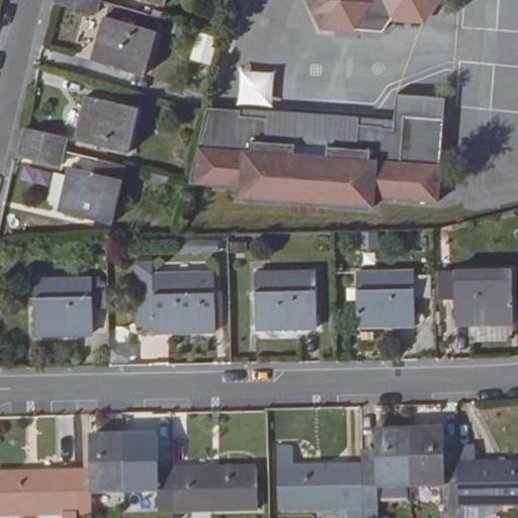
[(94,13),(97,1),(93,0),(57,0),(56,3),(94,13)]
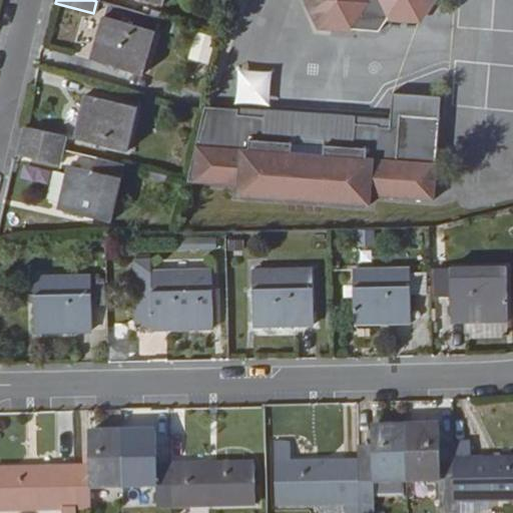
[(304,0),(313,27),(373,29),(389,16),(421,17),(433,0),(304,0)]
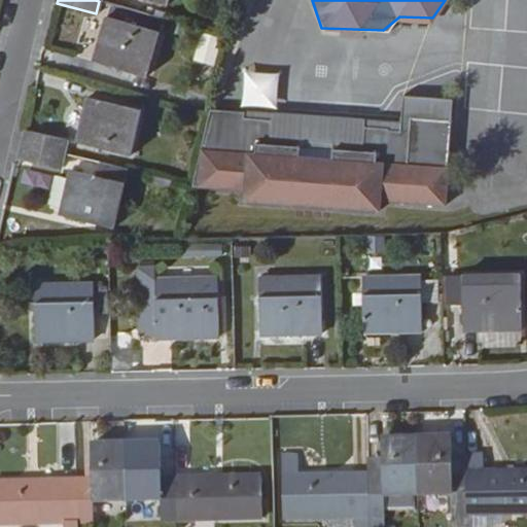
[(107,15),(94,61),(147,76),(161,32),(107,15)]
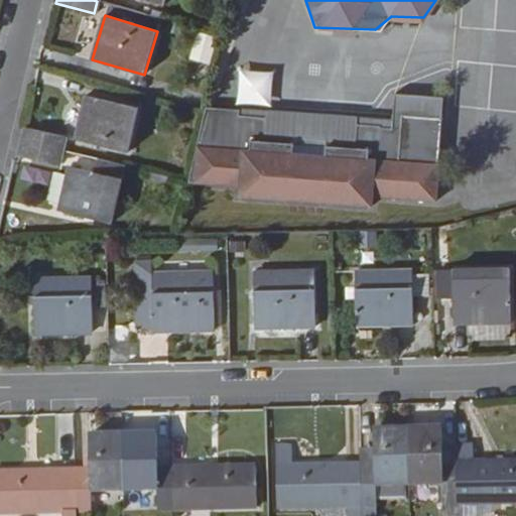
[(87,96),(76,139),(131,151),(141,109),(87,96)]
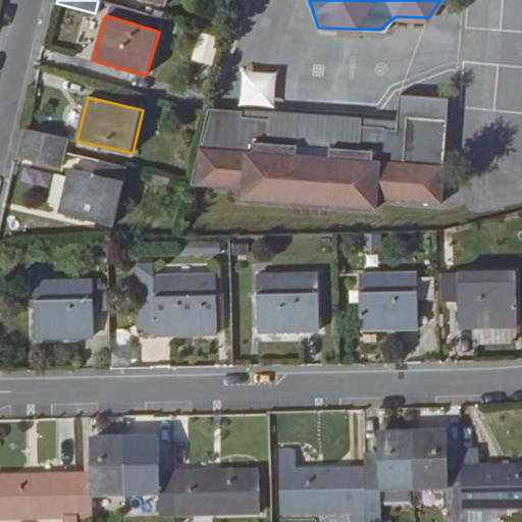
[(439,207),(445,99),(398,97),(397,112),(397,119),(361,118),(360,136),(330,135),(329,141),(297,140),(297,134),(268,133),(268,114),(241,113),(242,107),(207,106),(187,196),(240,199),(240,209),(374,215),(374,205),(439,207)]
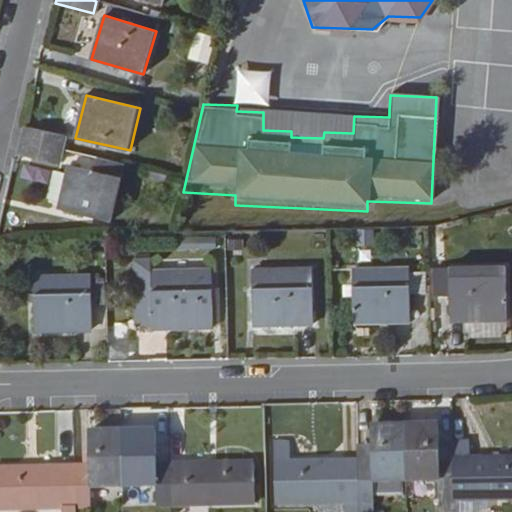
[(353,133),(354,116),(389,117),(389,110),(237,105),(236,111),(263,112),(263,130),(291,131),(291,137),(323,138),(324,132),(353,133)]
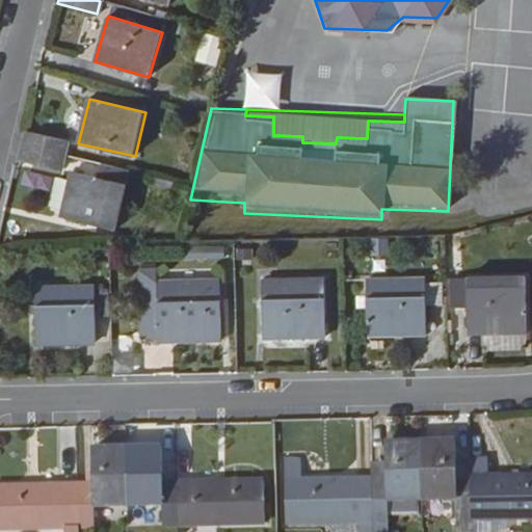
[(64,157),(69,141),(28,132),(24,148),(64,157)]
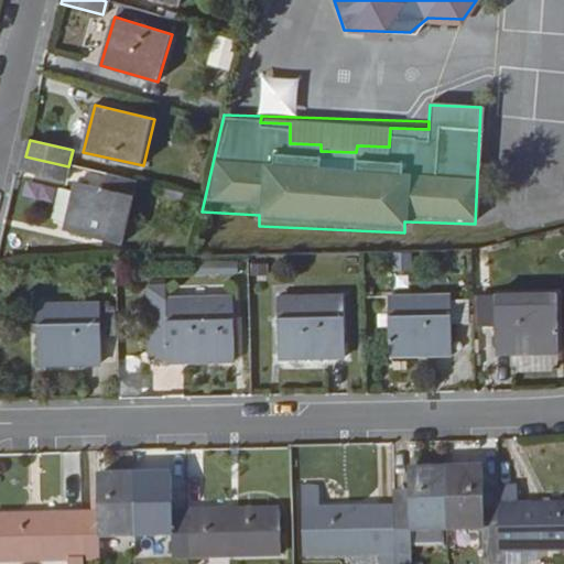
[(65,181),(68,166),(25,156),(22,172),(65,181)]
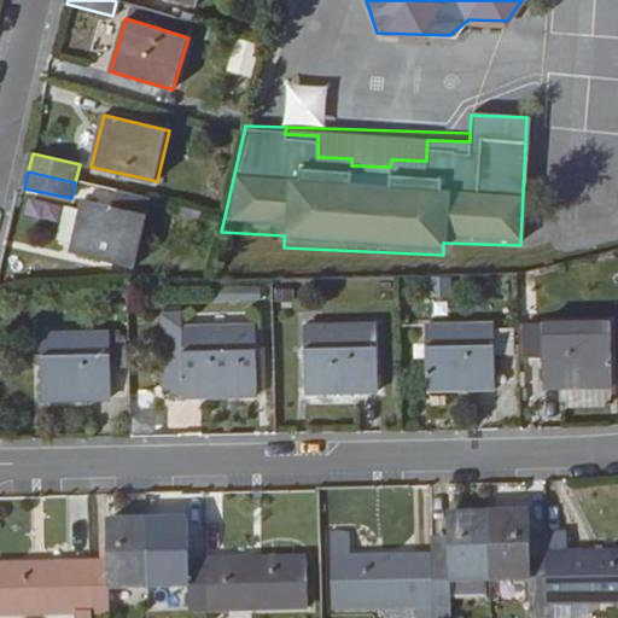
[(136,267),(152,199),(117,192),(114,208),(85,200),(73,252),(136,267)]
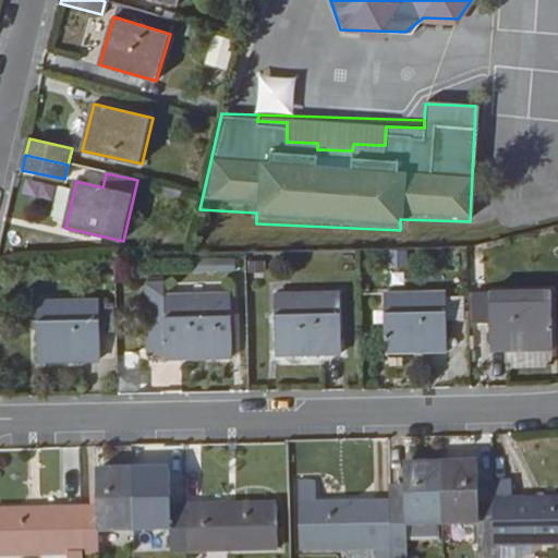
[(493,292),(494,350),(555,348),(553,290),(493,292)]
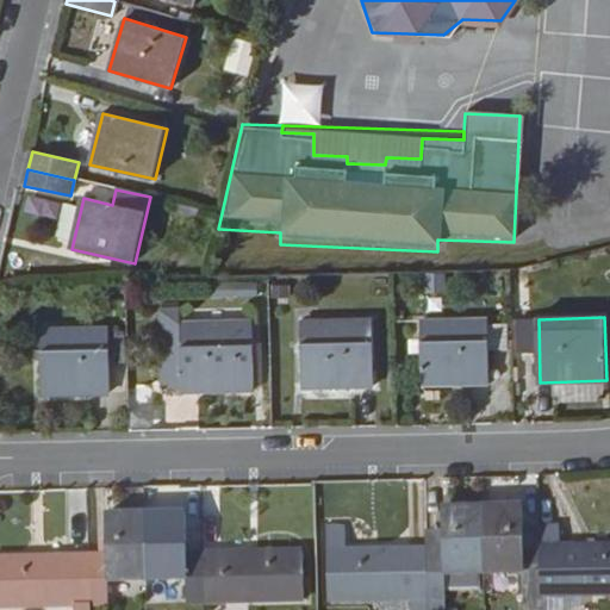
[(302,322),(303,388),(375,387),(373,319),(302,322)]
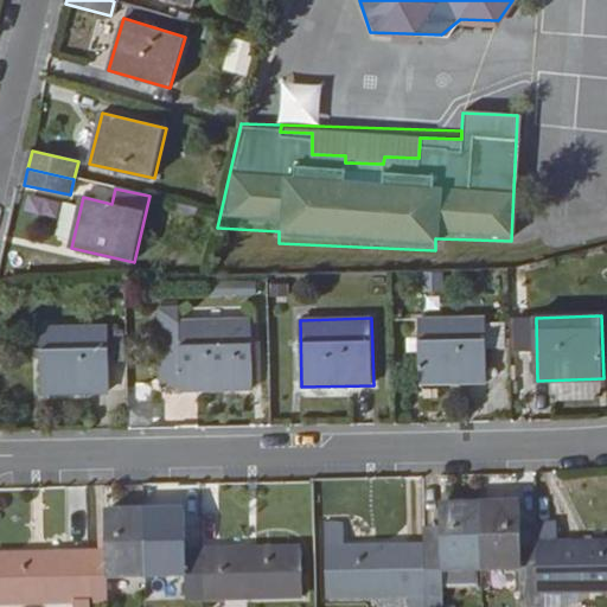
[(421,320),(423,383),(487,382),(485,318),(421,320)]
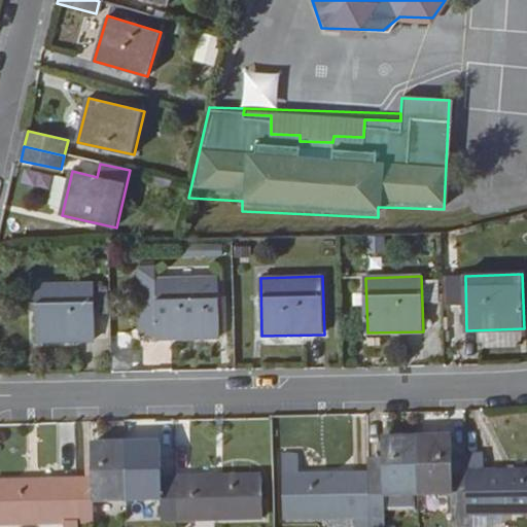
[(141,281),(143,337),(160,337),(160,339),(221,338),(220,279),(141,281)]
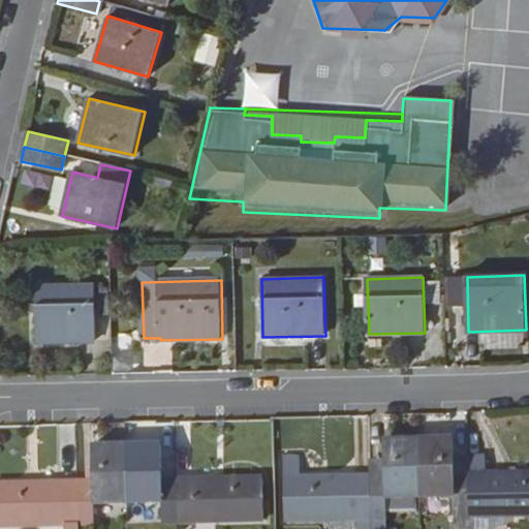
[(37,287),(38,342),(96,340),(95,285),(37,287)]
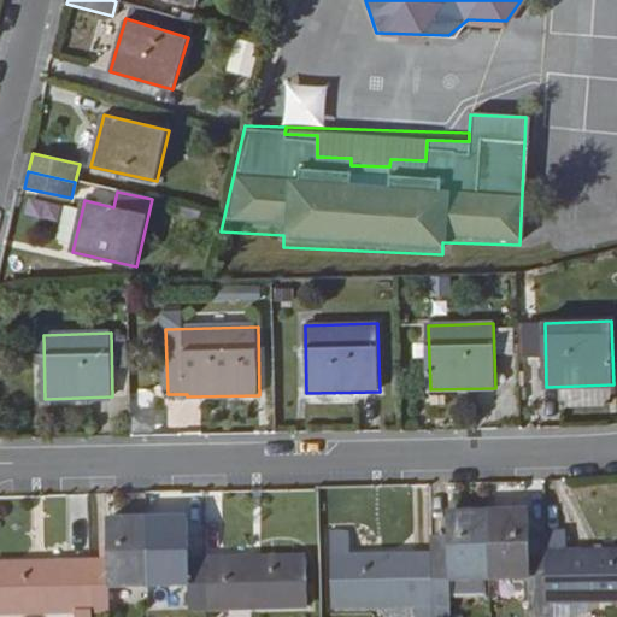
[(548,600),(547,532),(529,533),(529,511),(489,512),(491,577),(532,576),(533,601),(548,600)]
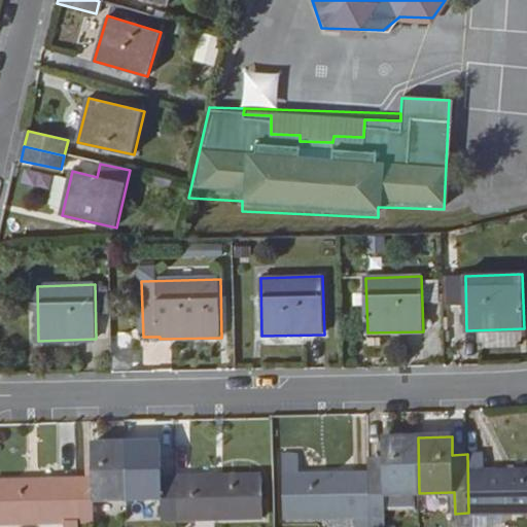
[(419,493),(418,437),(383,438),(383,473),(370,473),(371,515),(385,515),(384,494),(419,493)]
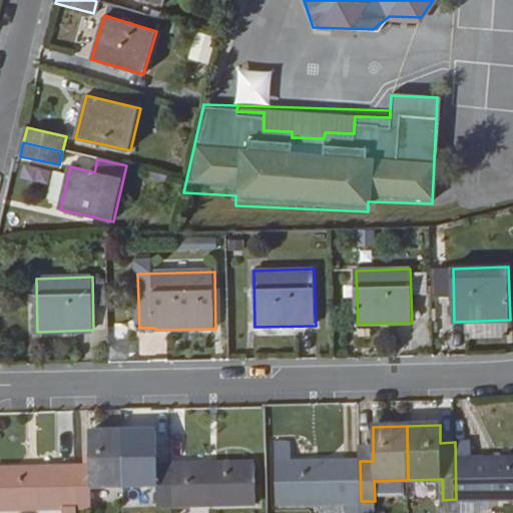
[(173,507),(171,465),(158,466),(156,432),(123,433),(124,488),(158,487),(159,507),(173,507)]
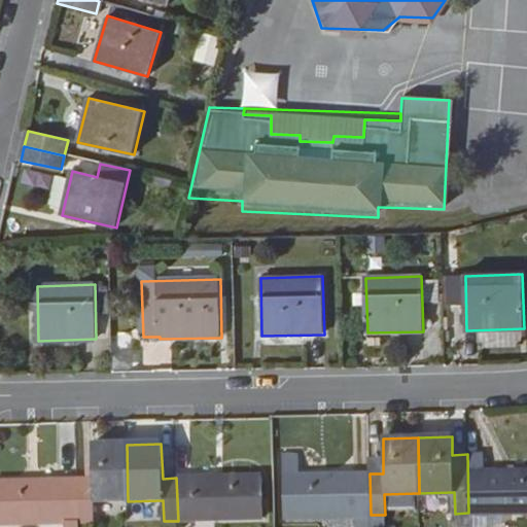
[(128,501),(127,445),(92,446),(92,480),(78,481),(79,523),(94,523),(93,502),(128,501)]
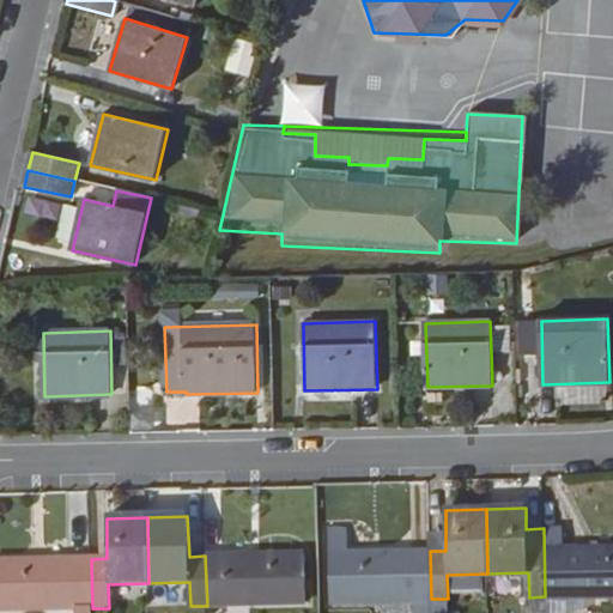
[(612,545),(562,547),(562,528),(544,528),(545,596),(545,612),(569,612),(569,596),(612,594),(612,545)]
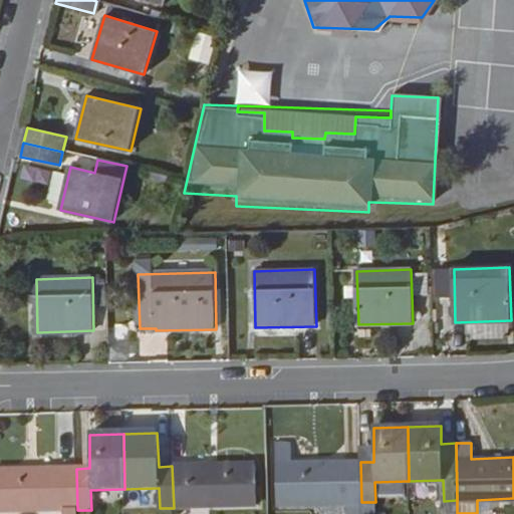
[(361,502),(360,462),(293,464),(292,444),(277,445),(277,505),(361,502)]
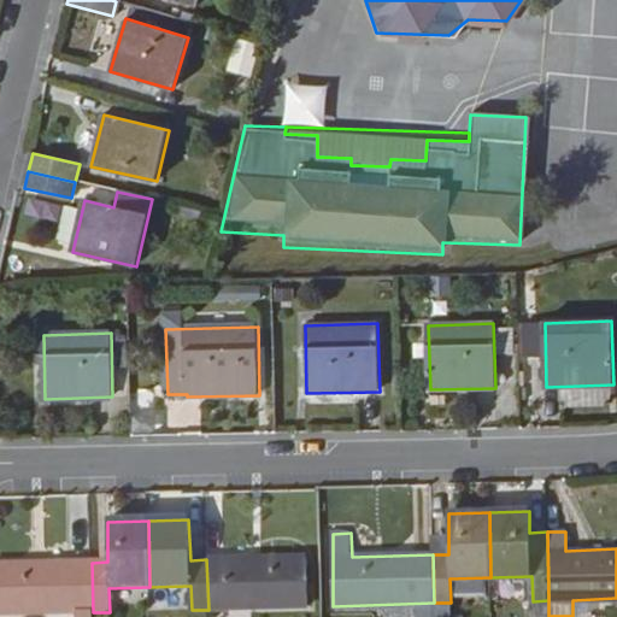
[(307,607),(306,558),(206,559),(209,610),(307,607)]
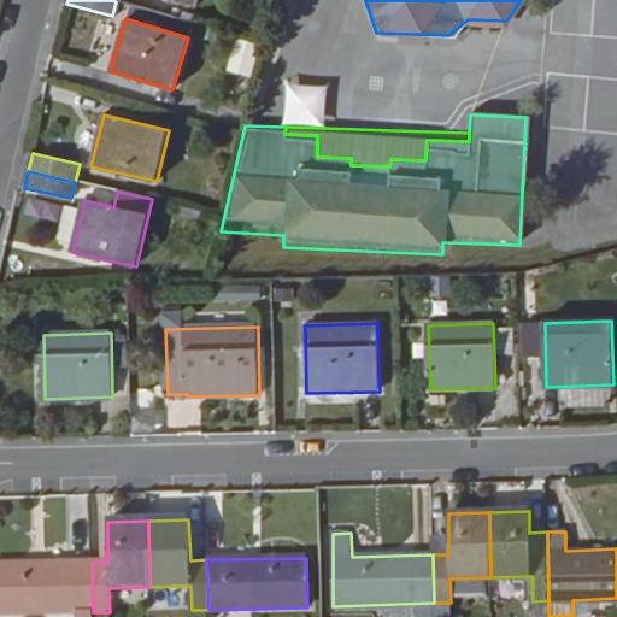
[(92,616),(93,612),(92,563),(0,564),(0,613),(72,612),(71,616),(92,616)]
